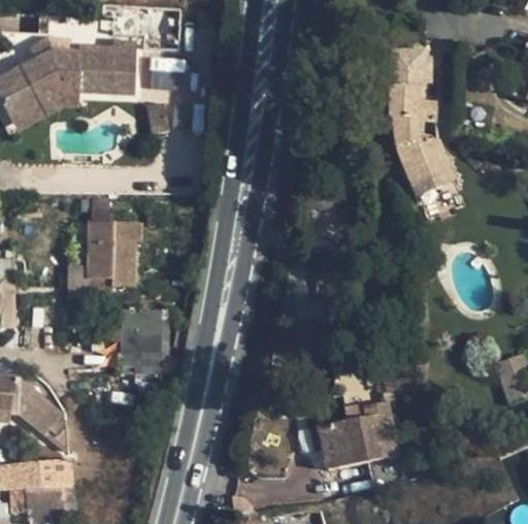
[(46,36),(28,46),(34,57),(50,47),(46,36)]
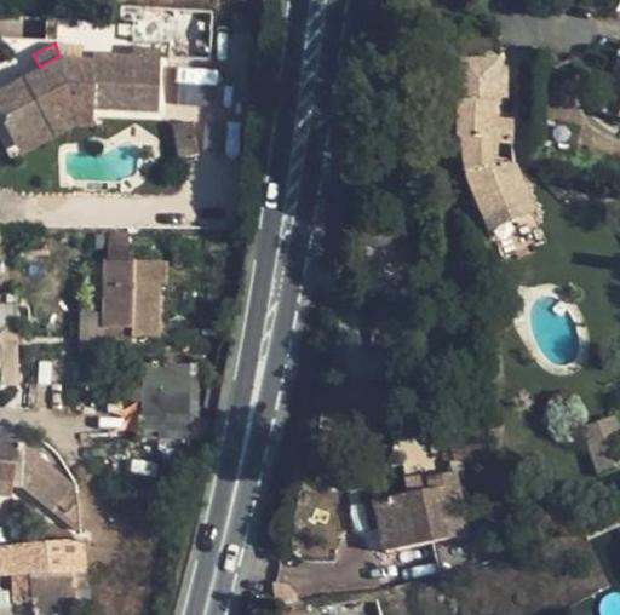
[(80,57),(80,44),(55,42),(58,56),(80,57)]
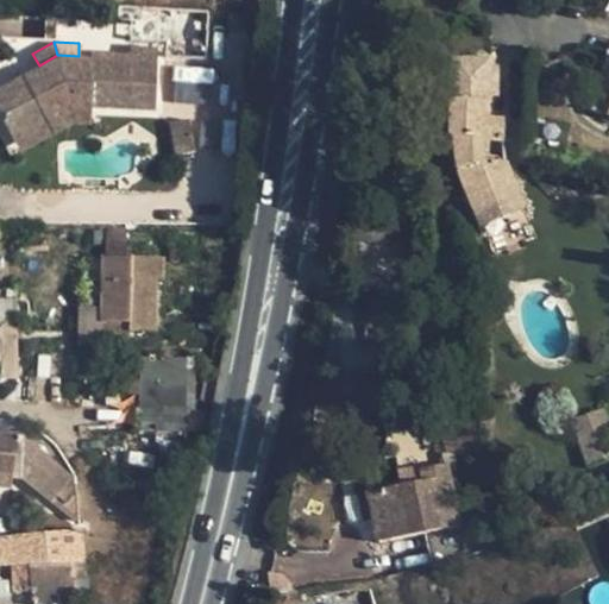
[(90,102),(155,106),(157,46),(130,45),(130,52),(93,51),(93,57),(79,56),(57,55),(39,65),(0,86),(0,114),(12,137),(46,118),(70,105),(90,106),(90,102)]
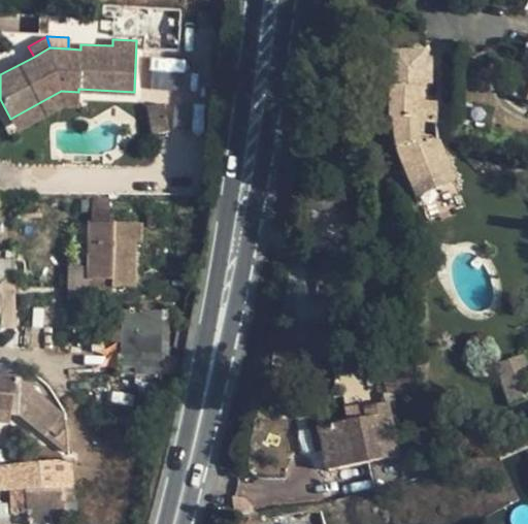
[(527,43),(525,43),(512,94),(527,98),(527,43)]
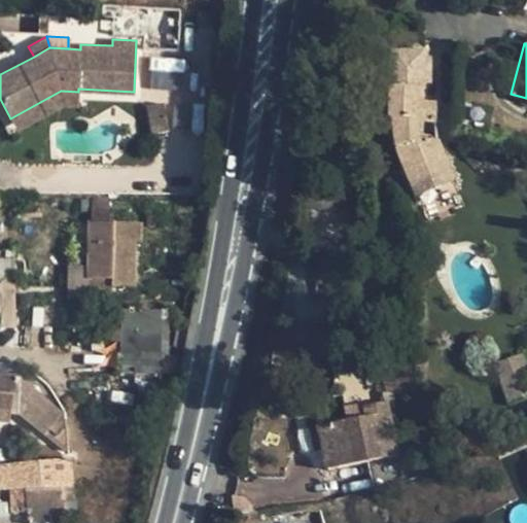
[(424,51),(391,50),(390,116),(395,116),(395,137),(412,181),(430,173),(435,186),(454,179),(436,137),(436,100),(424,101),(419,100),(419,89),(424,88),(424,81),(424,55),(424,51)]
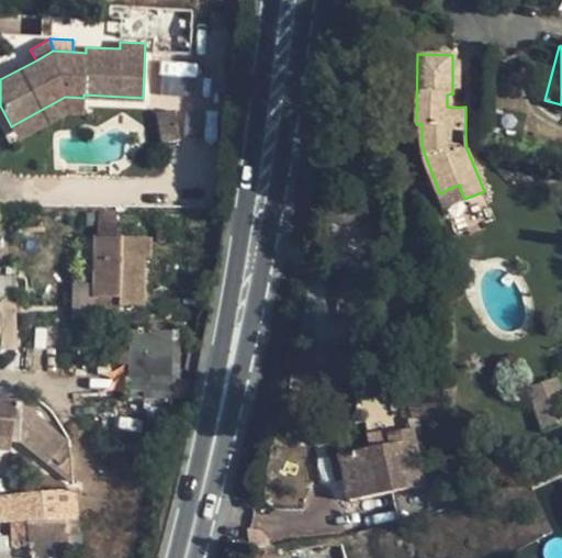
[(48,120),(67,111),(65,97),(43,109),(48,120)]
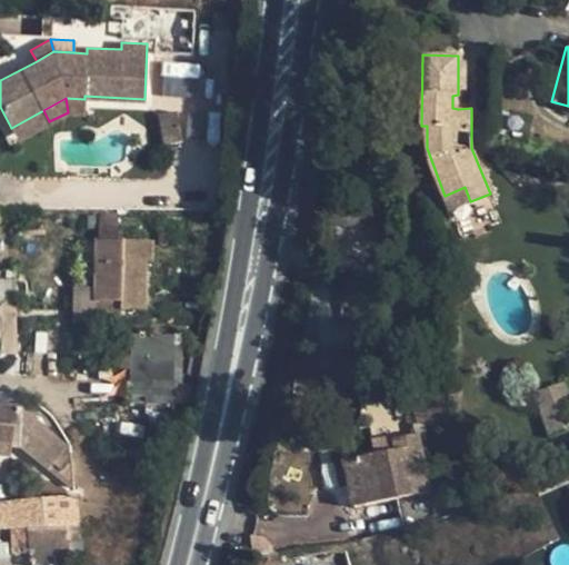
[(68,112),(83,112),(85,99),(66,98),(68,112)]
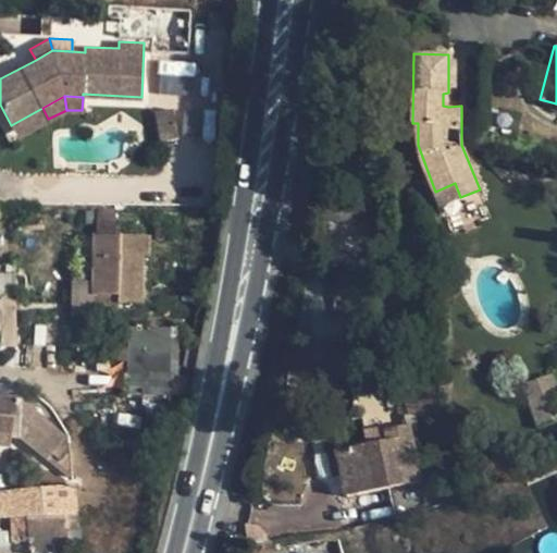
[(178,135),(174,107),(156,109),(161,138),(178,135)]
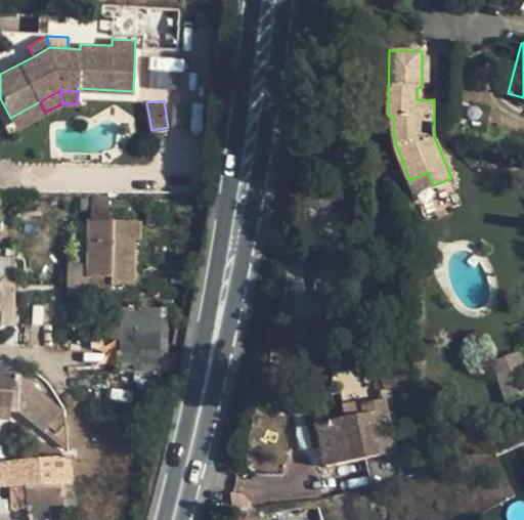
[(15,127),(45,112),(40,101),(10,118),(15,127)]
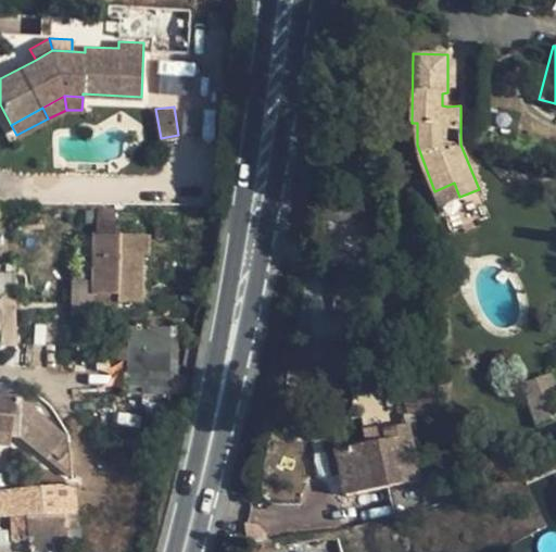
[(434,191),(440,205),(459,197),(454,183),(434,191)]
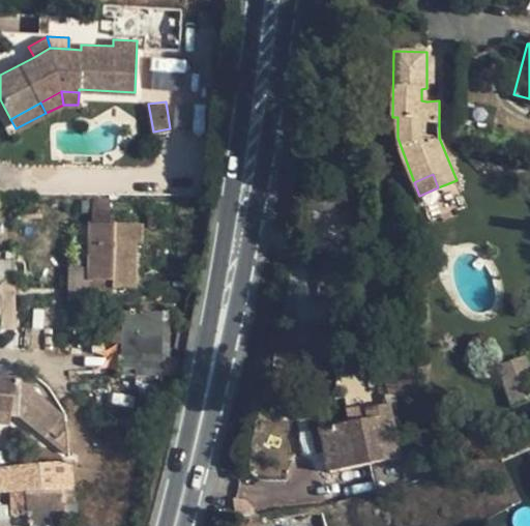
[(143,222),(91,222),(90,278),(113,279),(113,286),(136,286),(137,241),(142,241),(143,222)]
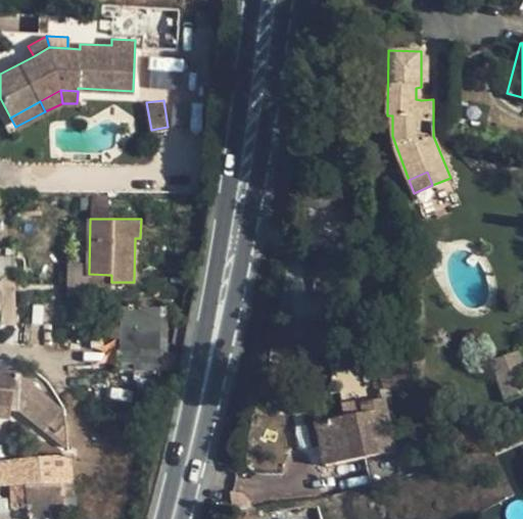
[(111,275),(89,274),(88,285),(111,285),(111,282),(111,275)]
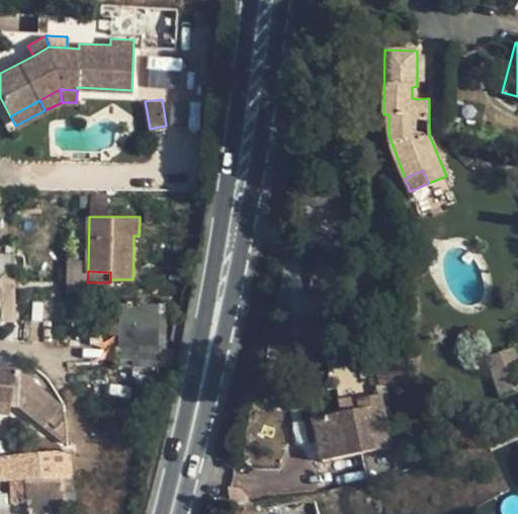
[(158,363),(158,302),(119,302),(118,345),(115,345),(115,363),(158,363)]
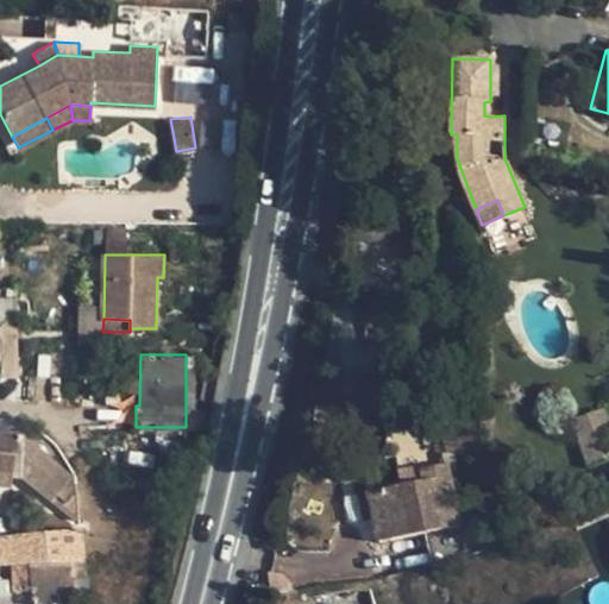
[(608,455),(608,419),(604,406),(570,419),(588,464),(608,455)]
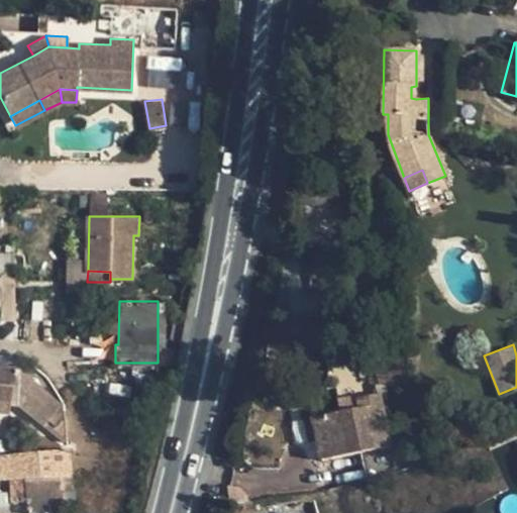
[(61,404),(17,368),(0,365),(0,398),(11,400),(17,400),(53,430),(63,418),(55,412),(61,404)]
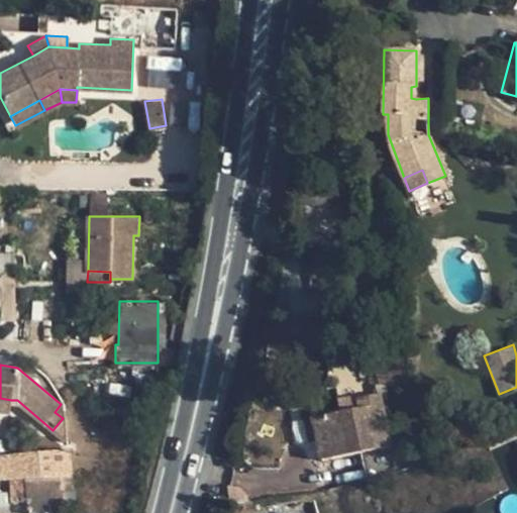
[(398,472),(380,390),(357,394),(359,405),(342,409),(312,415),(321,458),(360,449),(367,478),(398,472)]
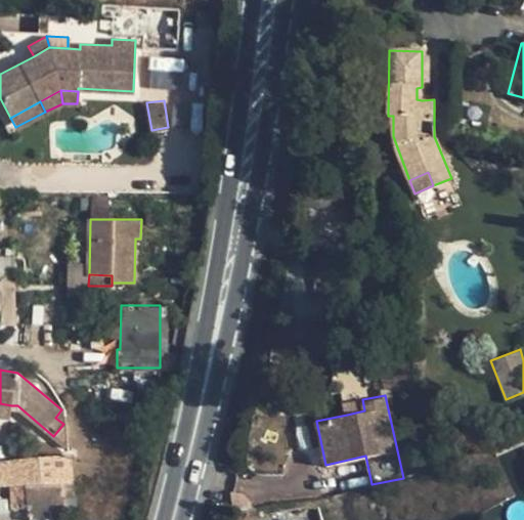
[(347,415),(364,410),(362,399),(344,403),(347,415)]
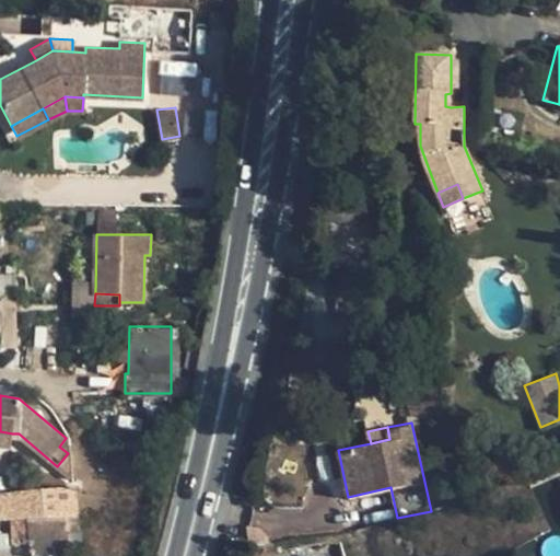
[(0,444),(11,446),(12,433),(0,431),(0,444)]
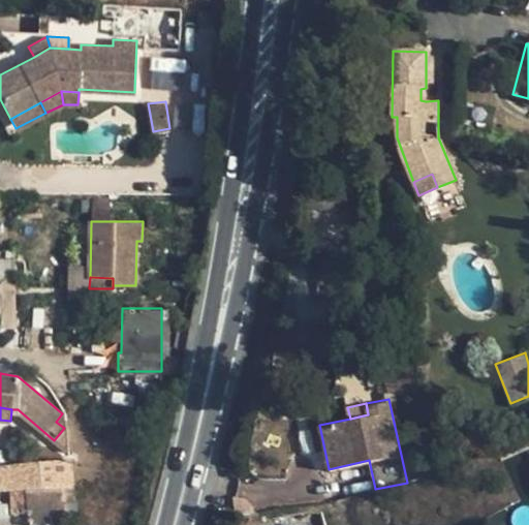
[(62,485),(26,488),(29,524),(78,519),(74,484),(62,485)]
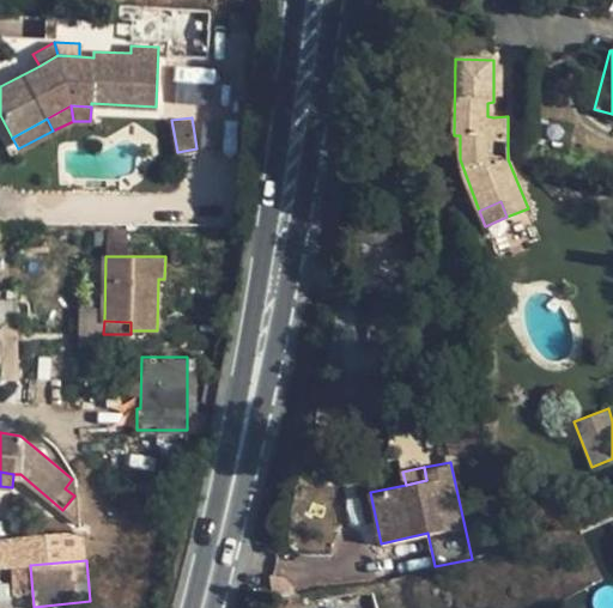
[(34,607),(30,565),(17,566),(22,607),(34,607)]
